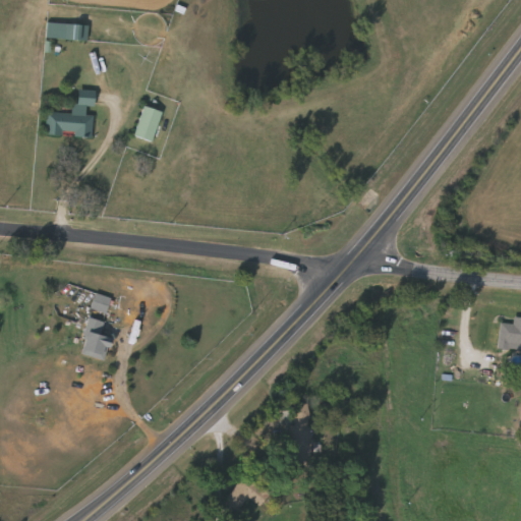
[(88,42),(47,41),(47,24),(88,25),(88,42)]
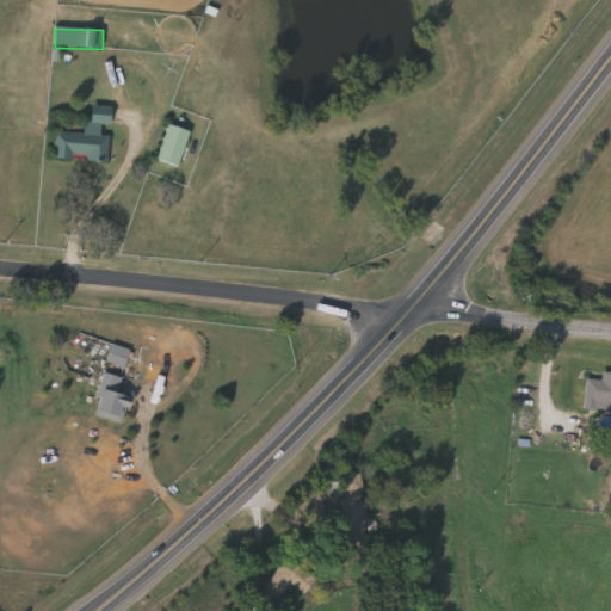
[(92,125),(93,106),(111,109),(110,127),(92,125)]
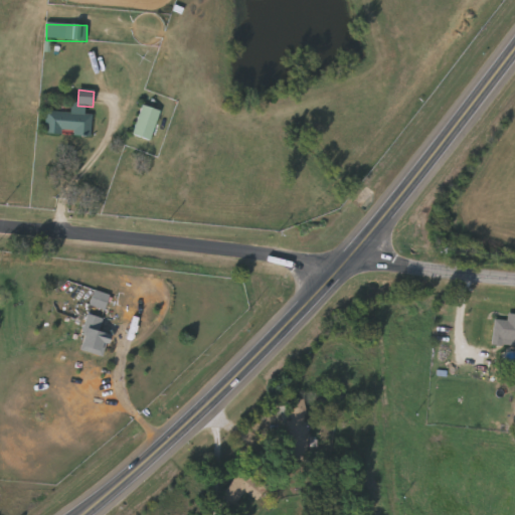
[(151,143),(133,136),(143,106),(161,113),(151,143)]
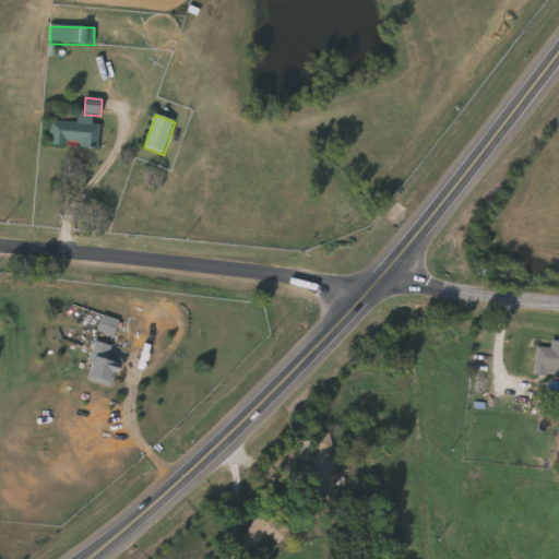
[(100,126),(99,151),(80,150),(80,149),(49,146),(51,122),(100,126)]
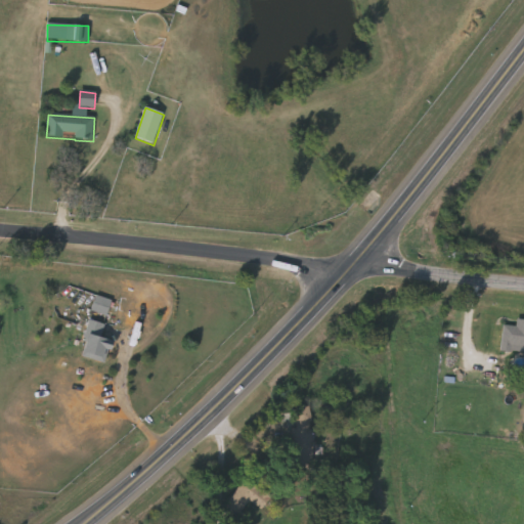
[(111,302),(106,315),(93,311),(97,298),(111,302)]
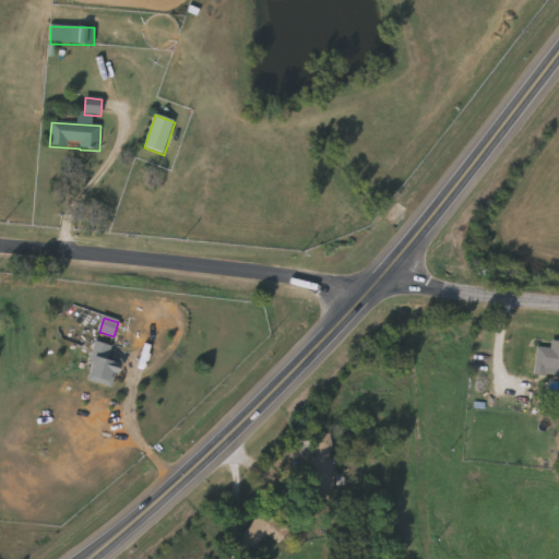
[(86,382),(96,344),(111,347),(108,363),(120,366),(114,390),(86,382)]
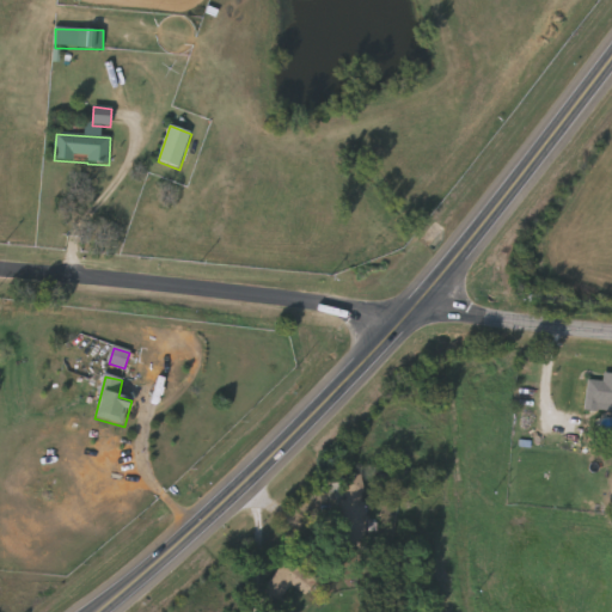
[(338,551),(342,477),(366,478),(362,552),(338,551)]
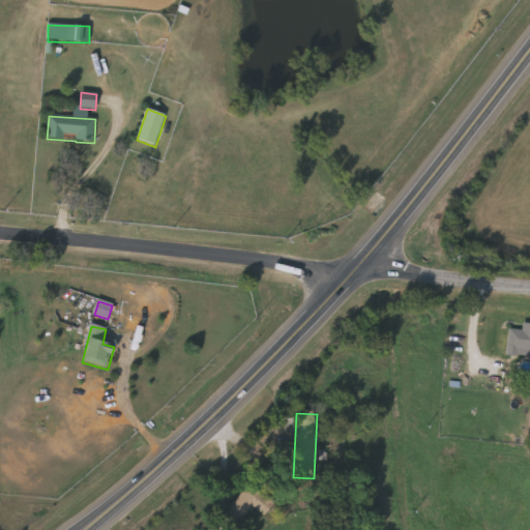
[(252,508),(241,523),(228,513),(251,483),(275,502),(264,518),(252,508)]
